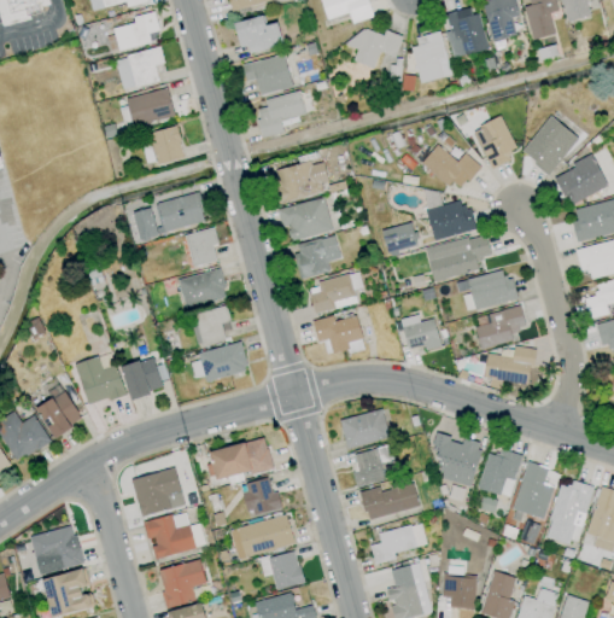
[(0,7),(0,0),(52,0),(57,18),(6,31),(0,7)]
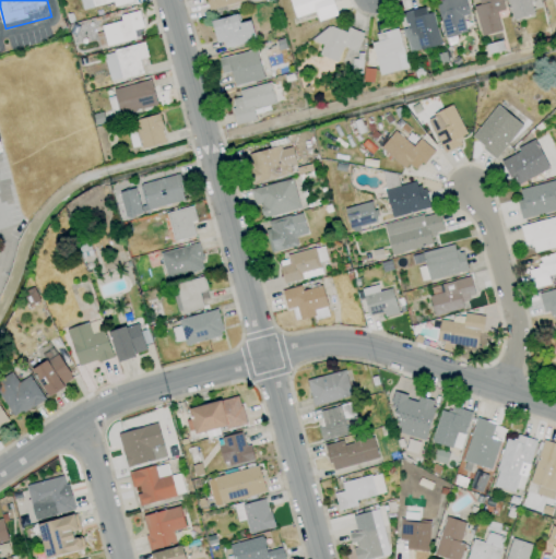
[(133,0),(82,0),(85,10),(116,2),(117,7),(134,2),(133,0)]
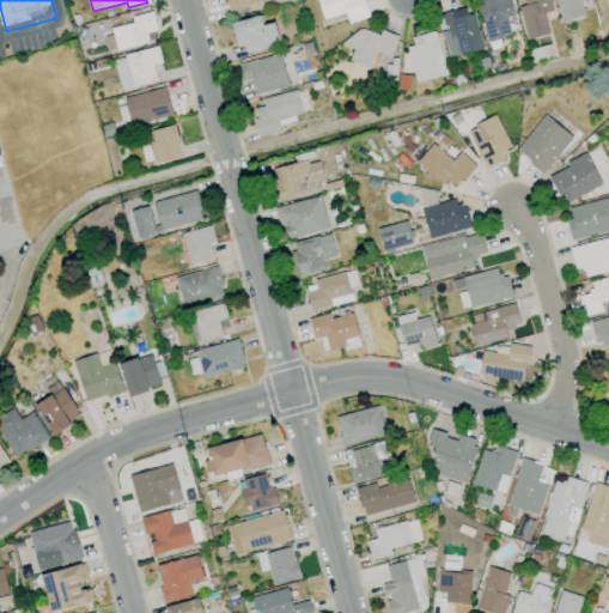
[(229,0),(232,11),(274,0),(229,0)]
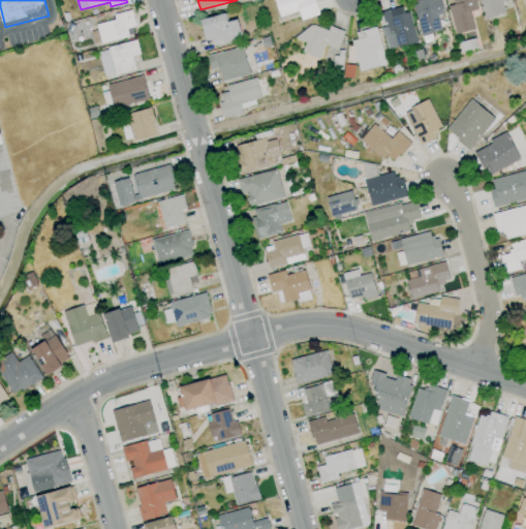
[(276,0),(281,17),(301,11),(303,21),(321,14),(316,0),(276,0)]
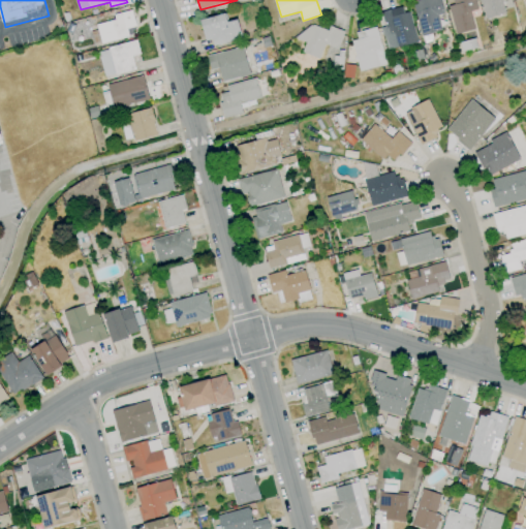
[(413,0),(423,35),(443,30),(439,16),(445,13),(441,0),(413,0)]
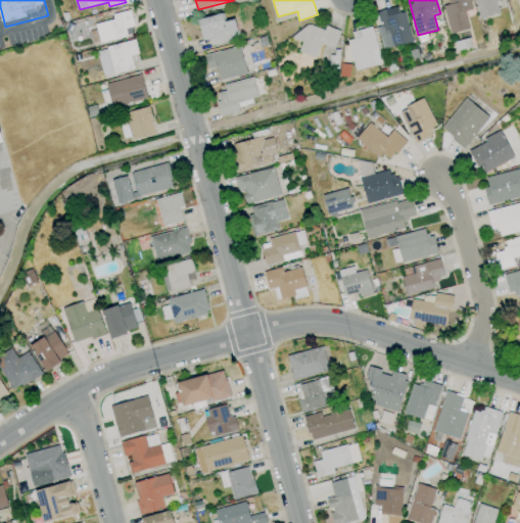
[(471,30),(467,11),(474,9),(471,0),(448,0),(451,4),(445,5),(452,34),(471,30)]
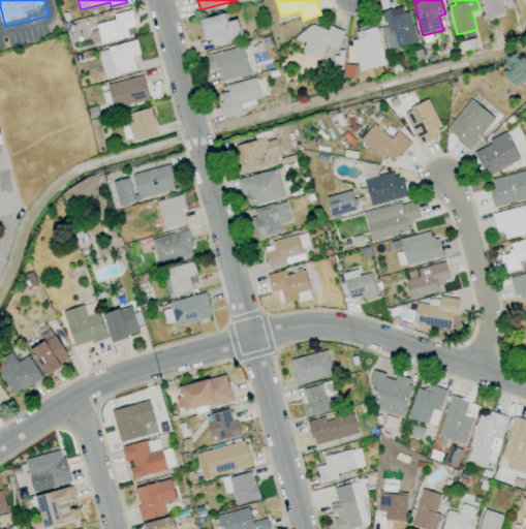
[(483,0),(487,19),(511,12),(506,0),(483,0)]
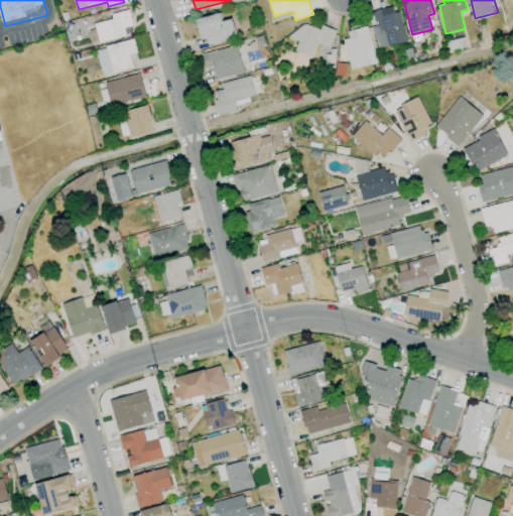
[(408,40),(398,5),(372,12),(382,48),(408,40)]
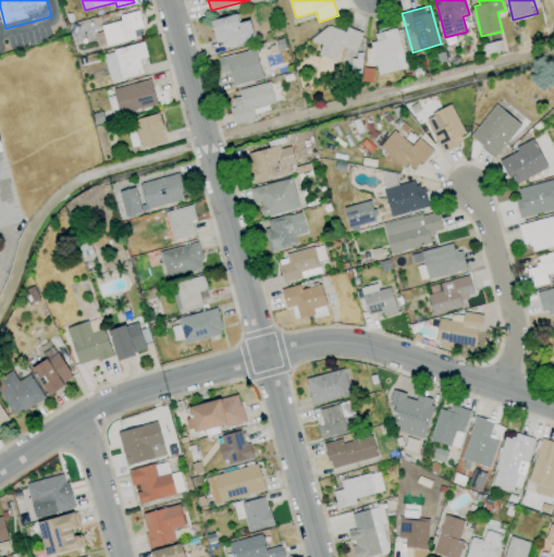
[(140,11),(122,15),(123,22),(103,25),(108,46),(146,37),(140,11)]
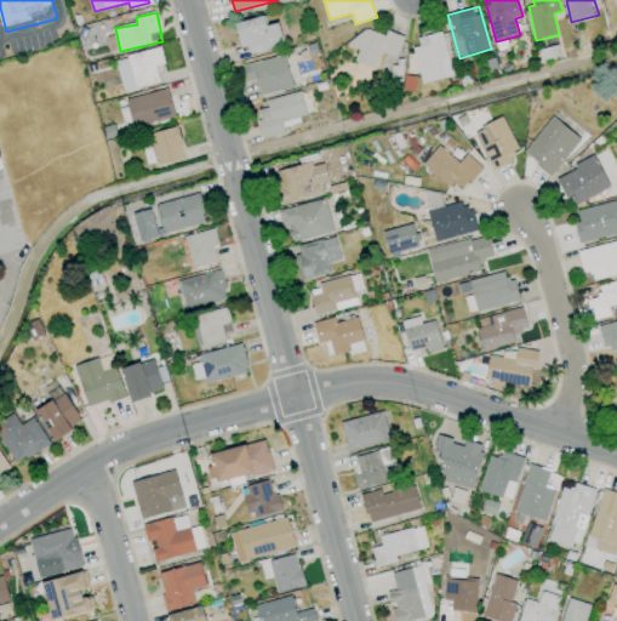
[(286,46),(280,23),(269,26),(267,16),(239,23),(247,56),(286,46)]
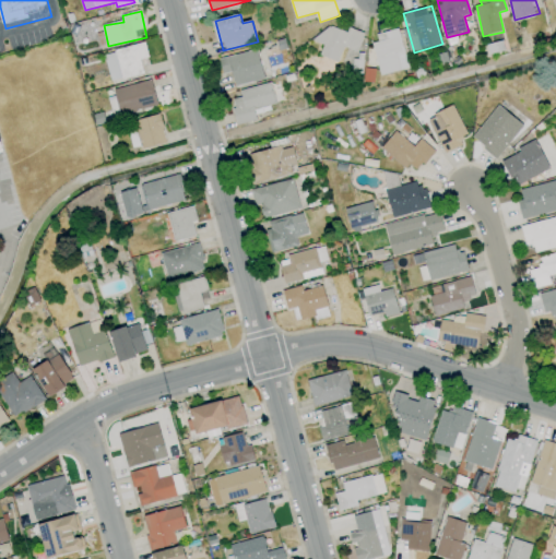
[(365,33),(350,27),(349,32),(326,24),(318,44),(324,46),(321,56),(340,62),(345,47),(358,52),(365,33)]
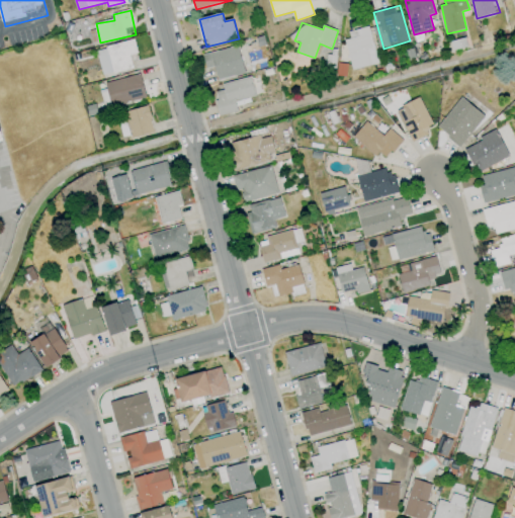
[(345,32),(355,70),(373,65),(371,57),(377,55),(370,26),(345,32)]
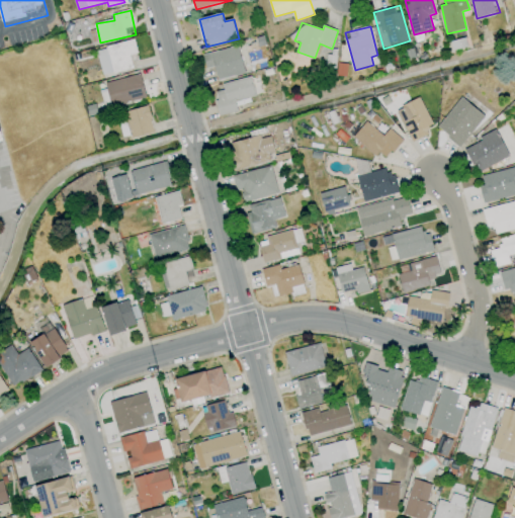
[(98,49),(104,76),(135,69),(132,56),(140,54),(137,40),(98,49)]
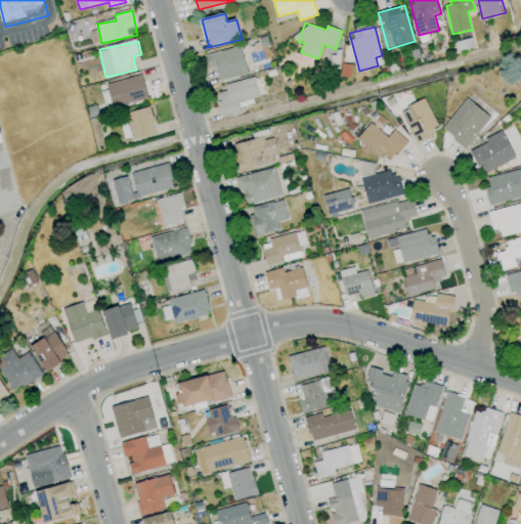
[(206,55),(210,70),(218,68),(222,81),(250,74),(243,46),(206,55)]
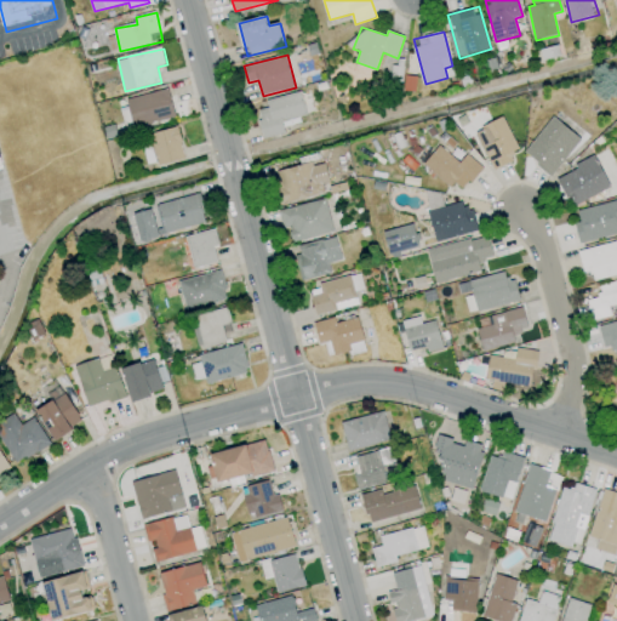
[(127,100),(135,129),(177,117),(170,89),(127,100)]
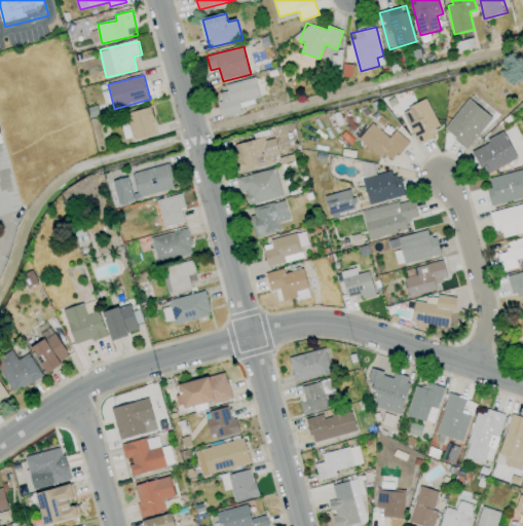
[(227,84),(229,91),(219,94),(225,117),(243,112),(240,103),(261,98),(256,78),(227,84)]
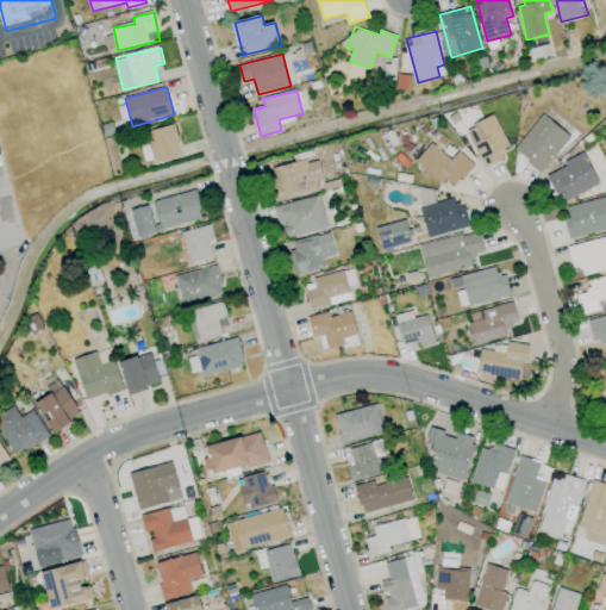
[(542,172),(573,138),(545,114),(516,149),(542,172)]
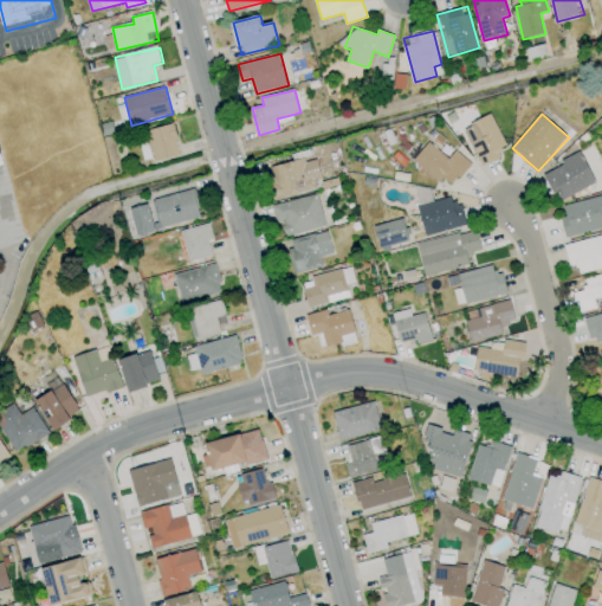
[(503,158),(499,149),(506,146),(494,115),(466,126),(481,166),(503,158)]
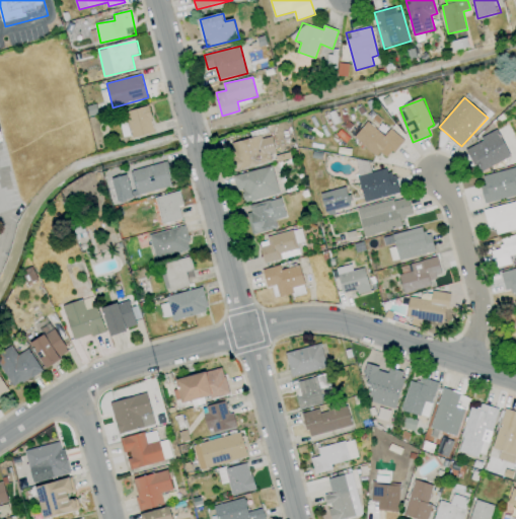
[(156,132),(150,106),(120,114),(126,139),(156,132)]
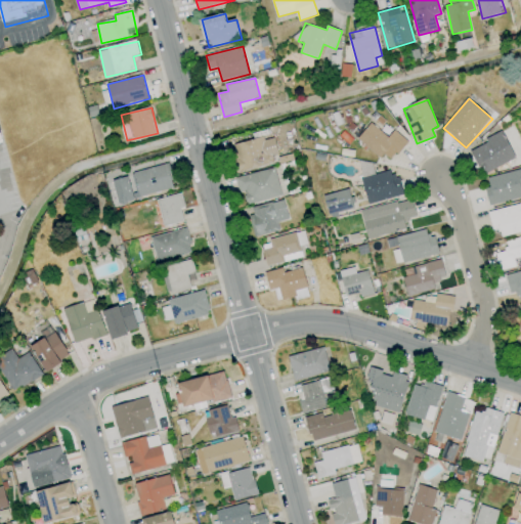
[(408,139),(395,131),(391,136),(371,123),(359,140),(393,163),(408,139)]
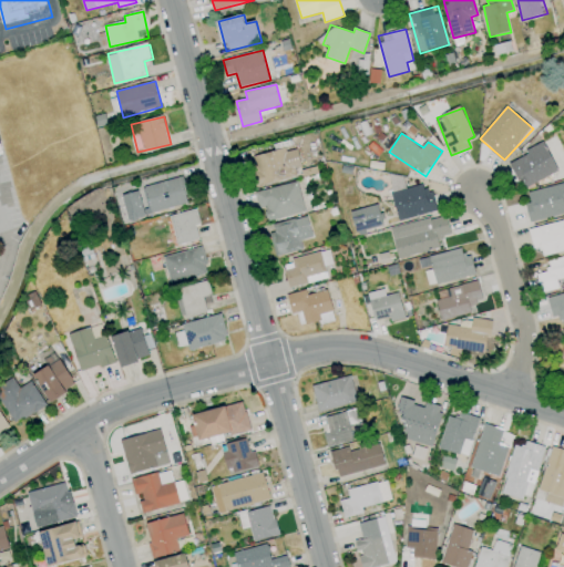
[(511,163),(519,181),(523,179),(525,186),(559,173),(546,142),(525,150),(529,155),(511,163)]
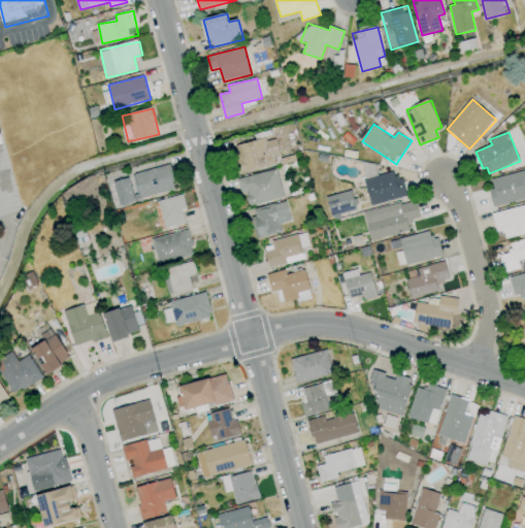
[(234,146),(241,174),(277,165),(275,157),(282,155),(277,138),(267,141),(267,138),(234,146)]
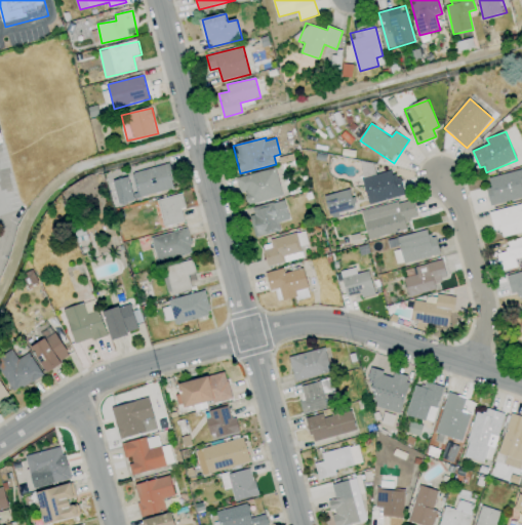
[(176,188),(169,163),(134,173),(142,198),(176,188)]
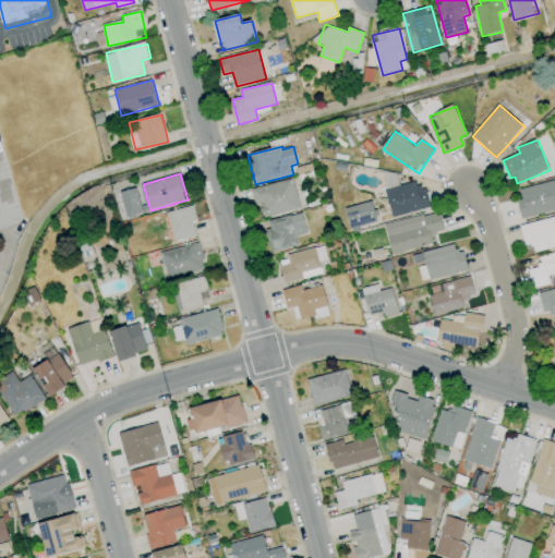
[(252,189),(255,206),(262,204),(264,217),(301,209),(294,179),(252,189)]
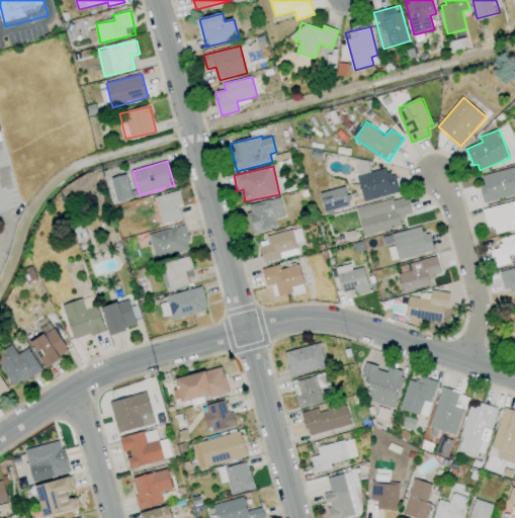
[(365,202),(399,192),(392,167),(358,176),(365,202)]
